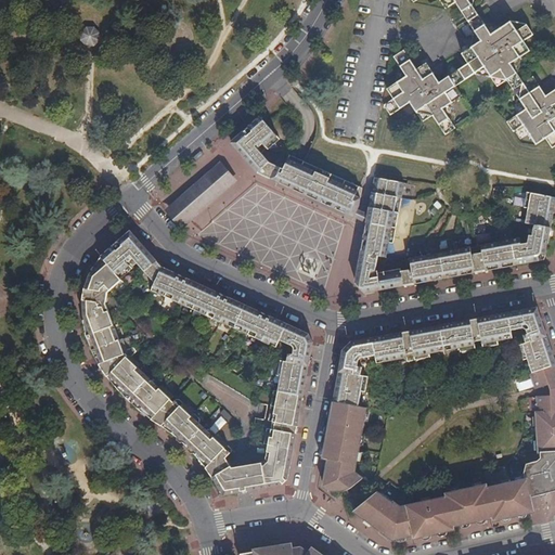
[(439,0),(446,9),(455,2),(466,18),(476,12),(468,0),(439,0)]
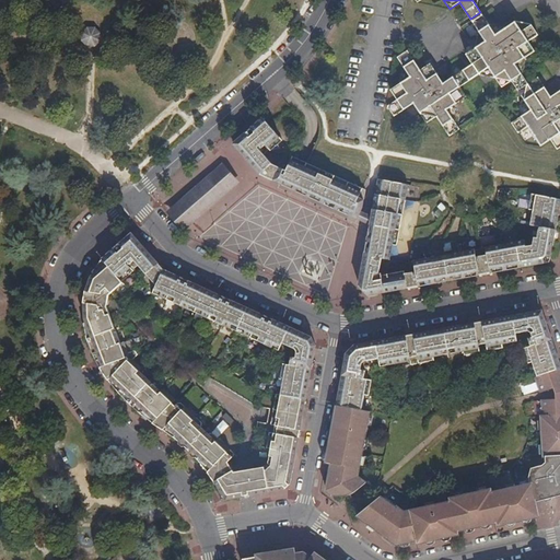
[(480,12),(470,19),(486,42),(466,55),(473,65),(457,74),(461,82),(462,85),(489,68),(502,88),(512,81),(517,90),(527,84),(515,65),(534,51),(527,42),(537,35),(529,24),(516,22),(496,36),(480,12)]
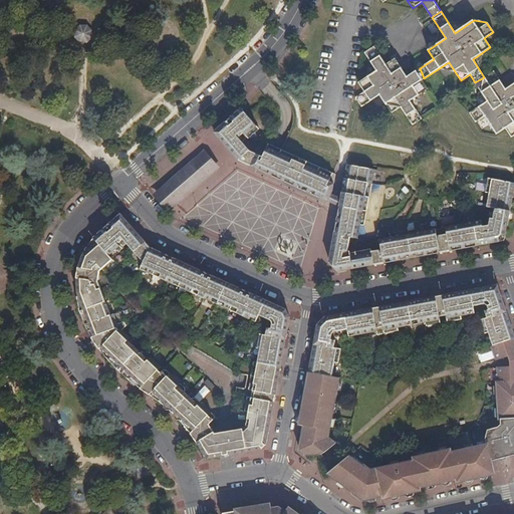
[(79,26),(74,31),(74,38),(79,44),(87,44),(92,39),(92,31),(87,26),(79,26)]
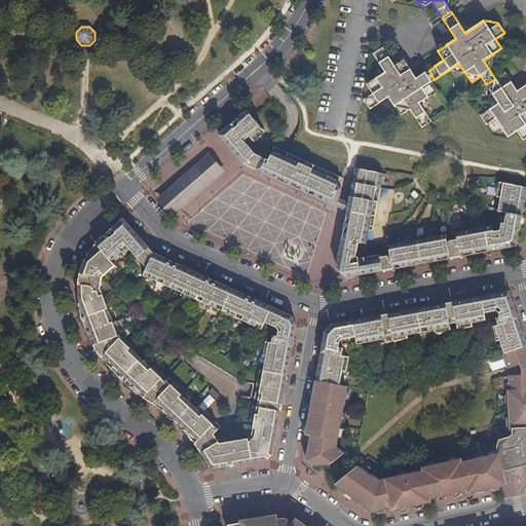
[(419,104),(429,97),(422,81),(420,76),(416,79),(404,61),(395,67),(382,48),(372,54),(385,74),(367,86),(372,95),(364,101),(370,110),(387,98),(400,116),(410,110),(421,128),(430,121),(419,104)]
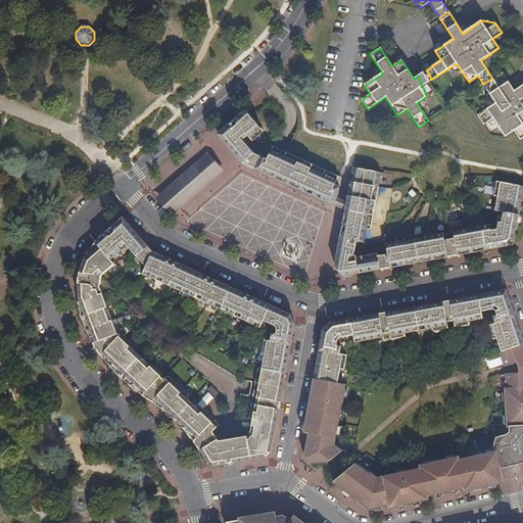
[(429,82),(431,80),(430,77),(427,69),(418,76),(420,81),(427,96),(435,91),(429,82)]
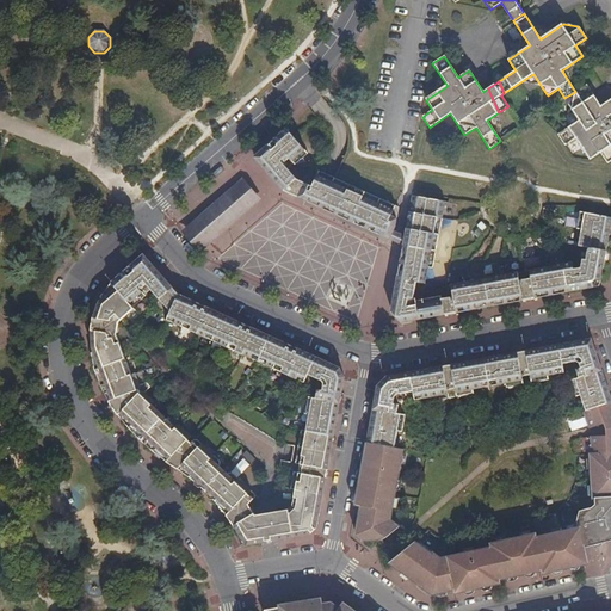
[(575,92),(565,98),(579,121),(557,135),(565,147),(576,140),(590,160),(600,154),(608,164),(610,160),(610,99),(600,106),(586,85),(575,92)]
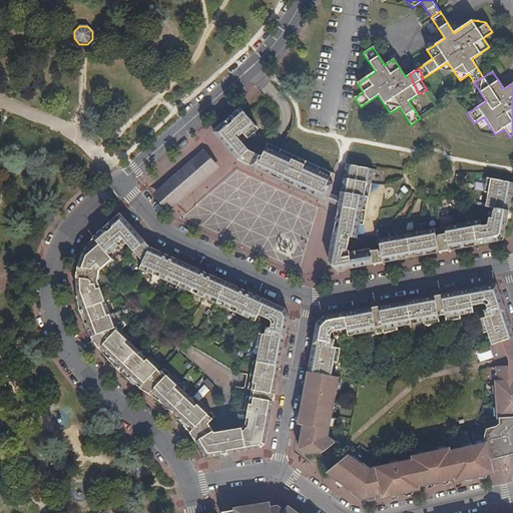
[(332,190),(335,174),(264,142),(252,152),(248,151),(241,142),(246,137),(247,138),(259,128),(240,108),(226,121),(213,132),(237,160),(244,163),(316,195),(328,200),(332,190)]
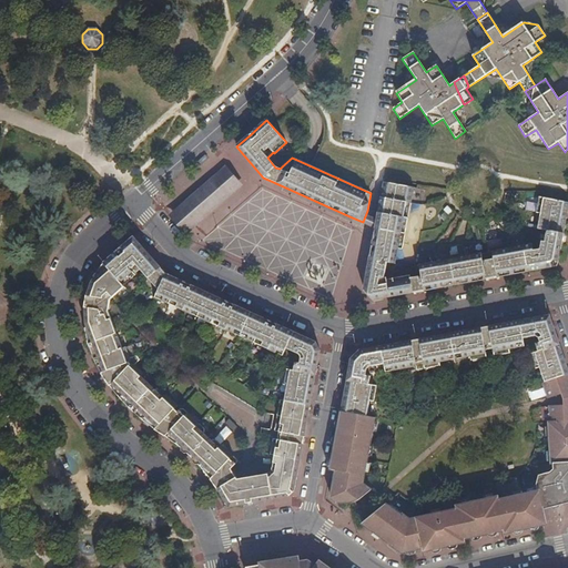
[(186,232),(239,185),(225,170),(172,215),(186,232)]
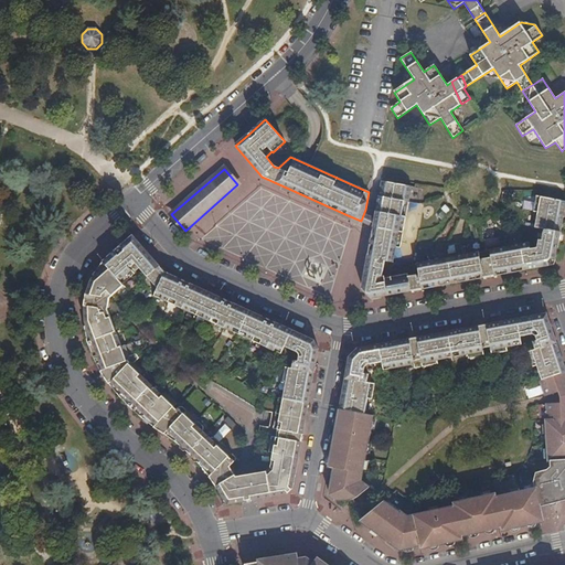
[(382,181),(379,195),(373,226),(365,272),(362,288),(372,298),(416,290),(440,286),(488,277),(555,264),(560,236),(564,208),(564,201),(536,195),(534,212),(537,212),(535,227),(544,230),(542,240),(539,240),(537,247),(531,248),(530,243),(417,264),(419,274),(408,276),(408,274),(384,278),(384,276),(382,276),(385,260),(393,262),(395,247),(398,247),(412,185),(382,181)]
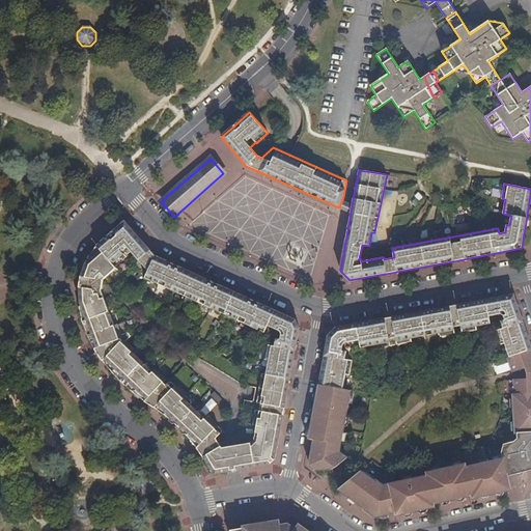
[(350,182),(346,180),(343,197),(339,207),(343,210),(351,213),(356,184),(350,182)]
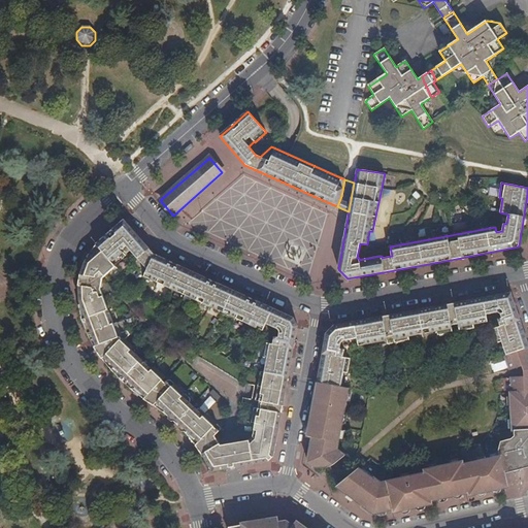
[(265,372),(288,377),(294,347),(298,326),(293,318),(154,255),(151,252),(123,221),(109,233),(96,244),(91,253),(96,246),(114,267),(116,267),(114,265),(126,256),(124,255),(130,250),(137,259),(134,266),(144,277),(267,333),(263,357),(267,358),(265,371),(261,371),(260,372),(265,372)]
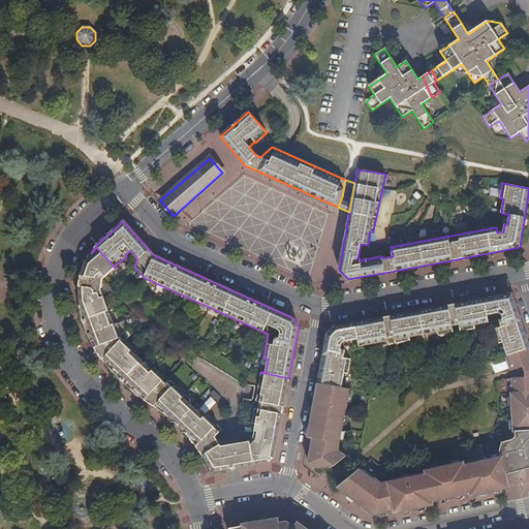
[(87,260),(81,274),(85,277),(97,278),(102,279),(115,268),(96,247),(91,253),(92,256),(87,260)]
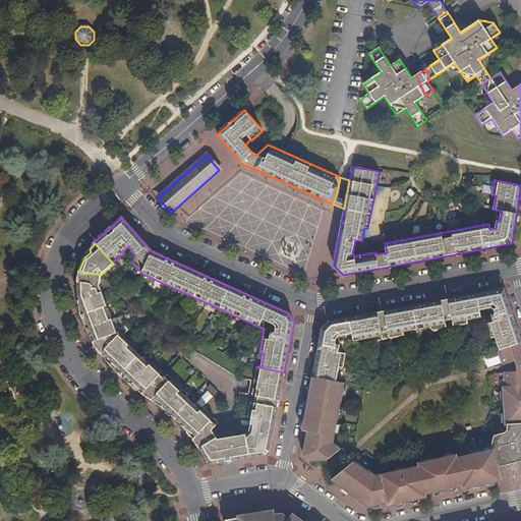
[(303,274),(308,256),(298,253),(296,262),(290,259),(287,269),(303,274)]
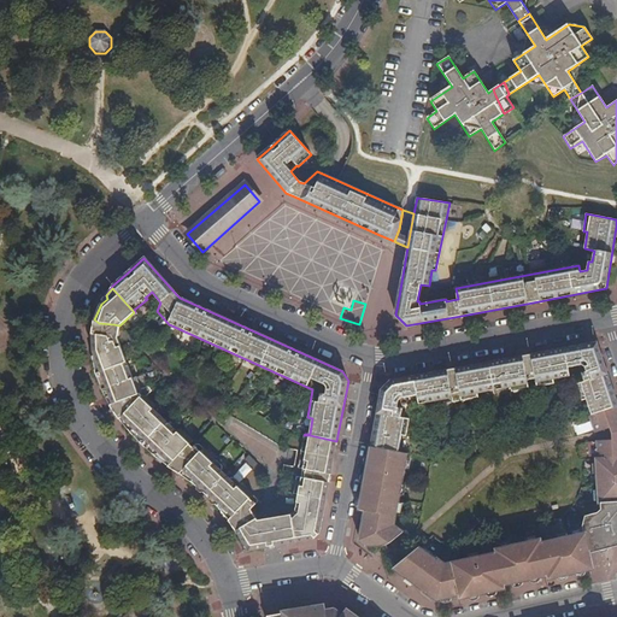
[(117,339),(119,325),(113,324),(99,323),(94,319),(94,329),(92,340),(95,339),(97,336),(117,339)]
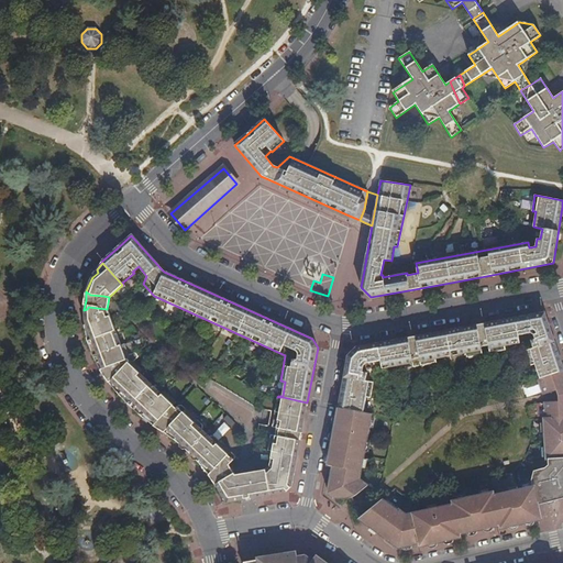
[(121,344),(107,309),(88,307),(87,309),(84,310),(84,320),(86,329),(83,330),(95,360),(97,365),(99,368),(109,383),(124,400),(134,410),(154,426),(174,405),(176,403),(164,392),(162,394),(140,373),(142,371),(133,363),(138,357),(134,353),(129,355),(124,344),(121,344)]
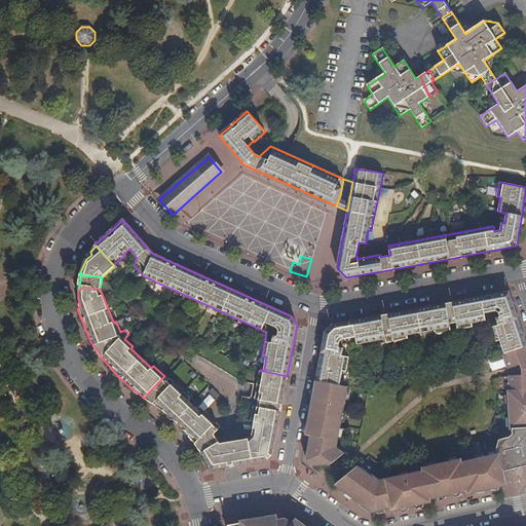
[(504,353),(525,345),(525,340),(510,292),(450,303),(383,315),(333,325),(326,332),(322,349),(316,381),(318,381),(340,385),(342,372),(346,373),(349,358),(344,357),(346,346),(371,342),(372,345),(408,339),(407,335),(435,330),(436,334),(473,327),(472,323),(486,321),(484,313),(494,311),(498,325),(491,327),(496,341),(500,340),(504,353)]
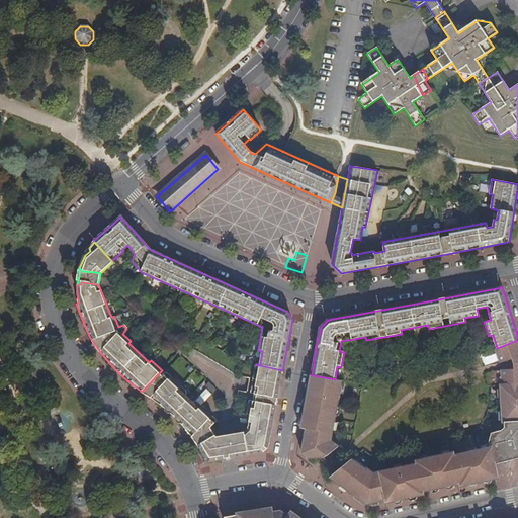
[(496,348),(496,350),(501,363),(512,359),(514,358),(517,357),(517,340),(497,348),(496,348)]
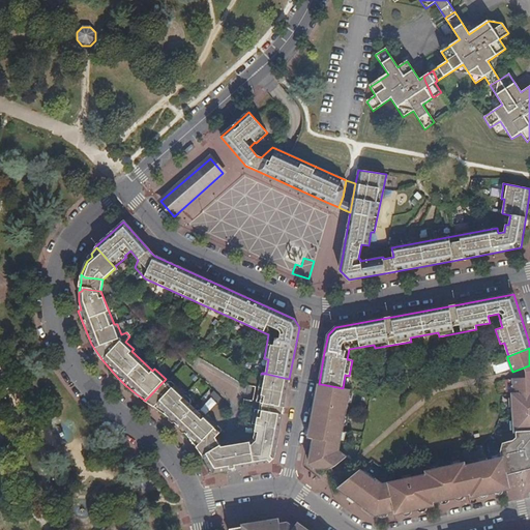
[(499,374),(510,371),(508,362),(497,365),(499,374)]
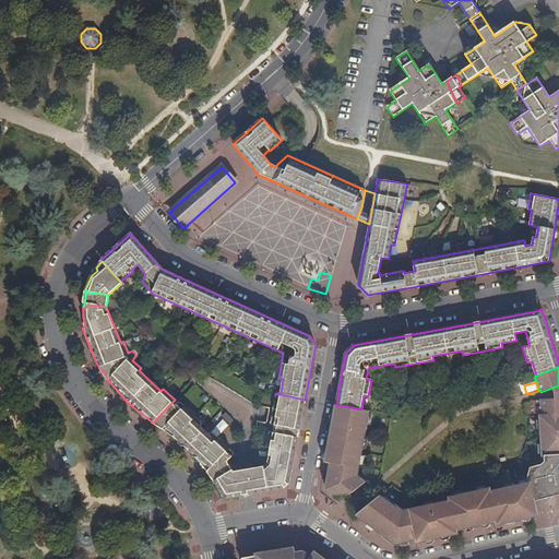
[(298,436),(305,400),(281,394),(275,394),(271,424),(275,425),(274,432),(270,431),(266,447),(271,449),(268,463),(263,466),(248,468),(252,495),(283,489),(289,482),(298,436)]
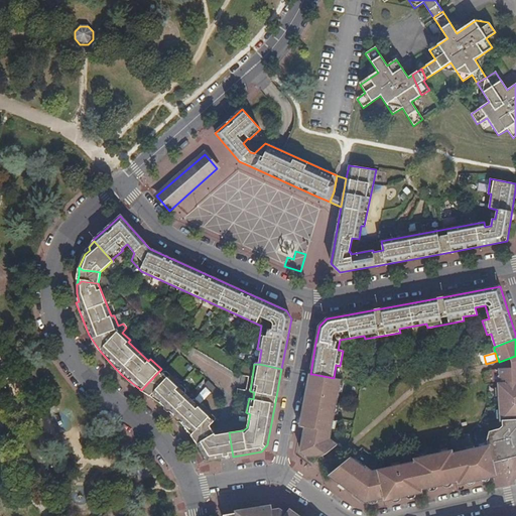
[(501,423),(515,421),(515,367),(512,368),(500,368),(501,384),(499,384),(501,423)]
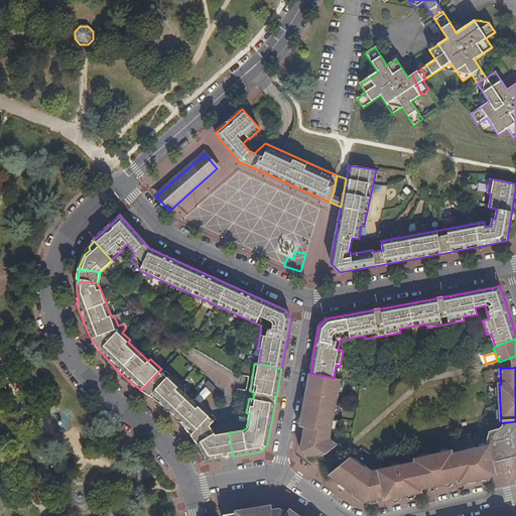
[(159,371),(141,390),(145,393),(149,395),(161,383),(156,379),(161,374),(159,371)]
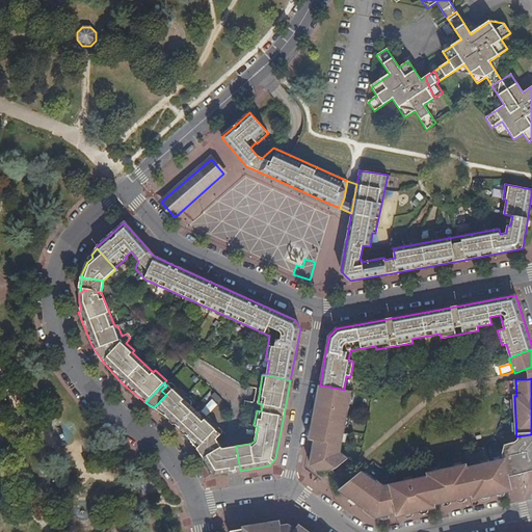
[(191,441),(197,448),(210,435),(214,443),(217,442),(216,440),(221,433),(221,431),(203,411),(200,413),(197,414),(191,406),(191,401),(173,382),(169,382),(166,386),(161,391),(166,395),(154,407),(164,415),(182,431),(191,441)]
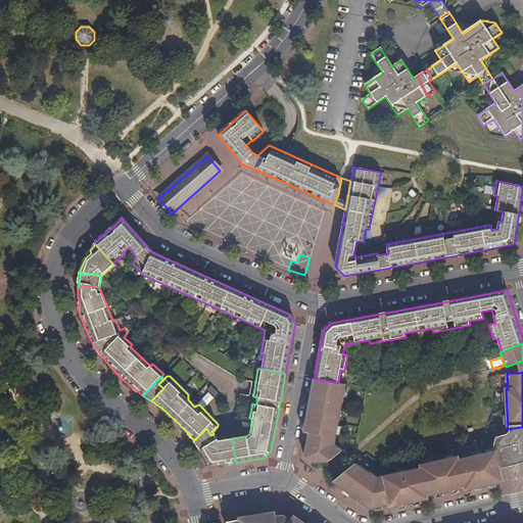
[(305,432),(306,432),(310,433),(307,445),(304,459),(314,464),(324,463),(331,460),(342,452),(334,445),(345,385),(338,383),(317,379),(315,379),(312,396),(305,432)]
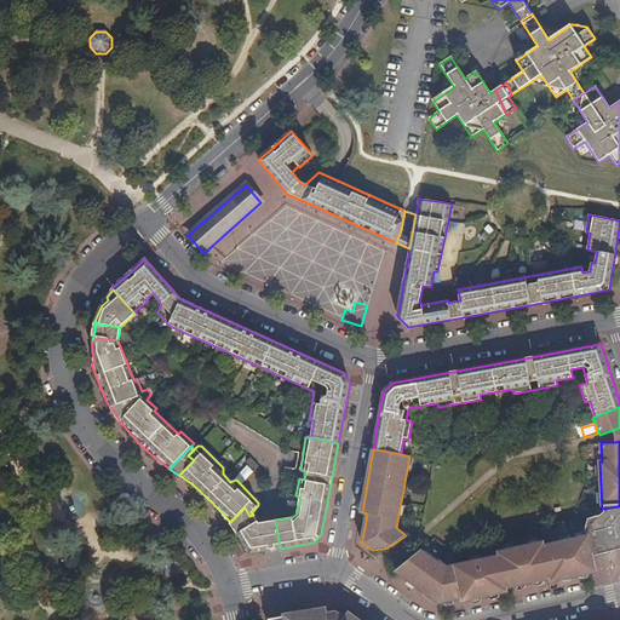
[(619,506),(602,509),(607,514),(601,517),(592,522),(587,529),(589,537),(545,546),(544,543),(499,552),(500,557),(449,568),(441,562),(438,563),(422,550),(395,572),(441,603),(461,600),(463,601),(463,602),(507,592),(507,591),(507,589),(551,579),(552,581),(552,583),(597,573),(597,570),(593,555),(619,547),(619,506)]
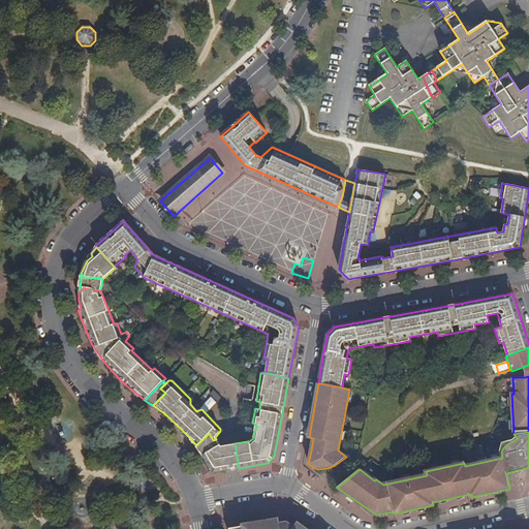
[(199,449),(203,455),(219,445),(216,439),(213,440),(209,433),(196,445),(199,449)]
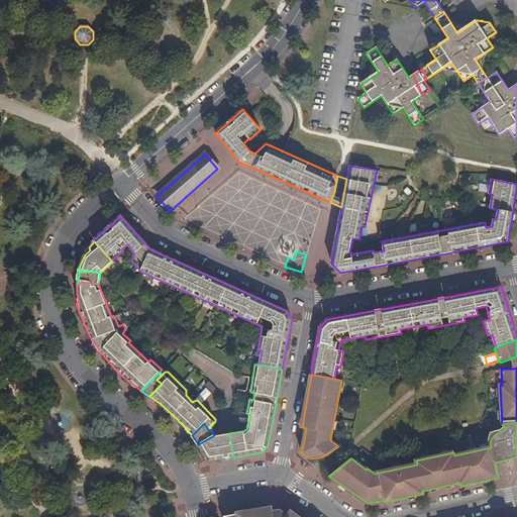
[(219,459),(233,457),(229,433),(216,436),(219,459)]
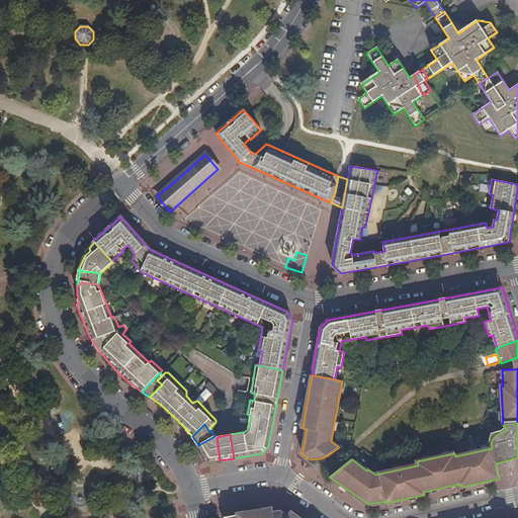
[(208,462),(220,460),(217,437),(216,435),(214,436),(198,445),(208,462)]
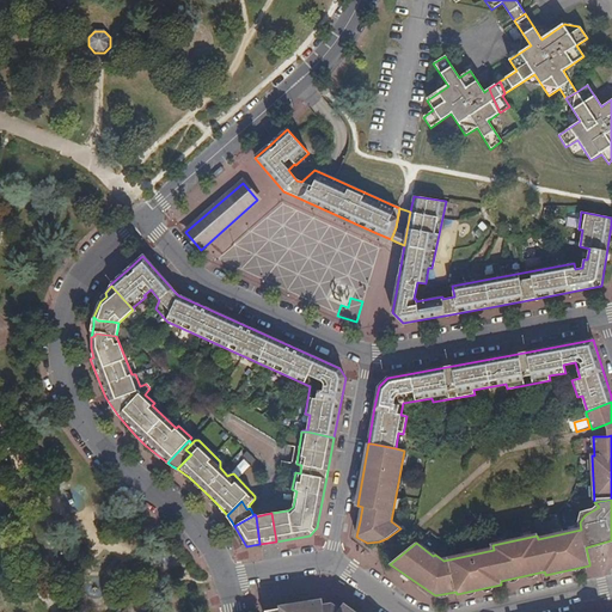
[(324,605),(323,599),(281,606),(281,609),(269,611),(357,611),(346,604),(341,609),(334,604),(324,605)]
